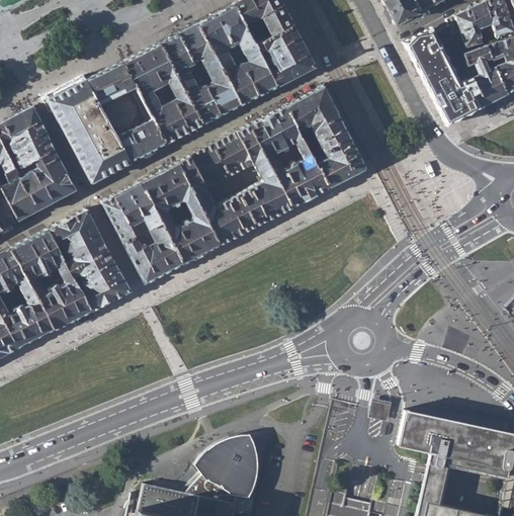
[(9,9),(25,0),(10,0),(6,3),(5,4),(5,5),(5,7),(6,8),(7,9),(9,9)]
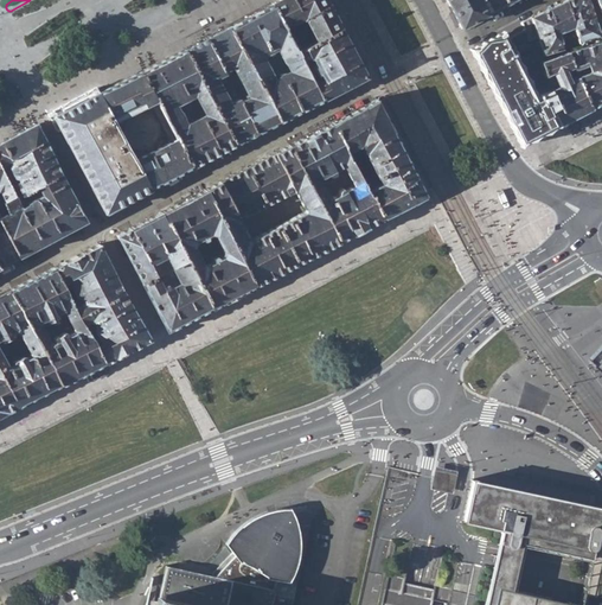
[(308,19),(320,43),(345,31),(328,0),(286,0),(275,6),(288,30),(308,19)]
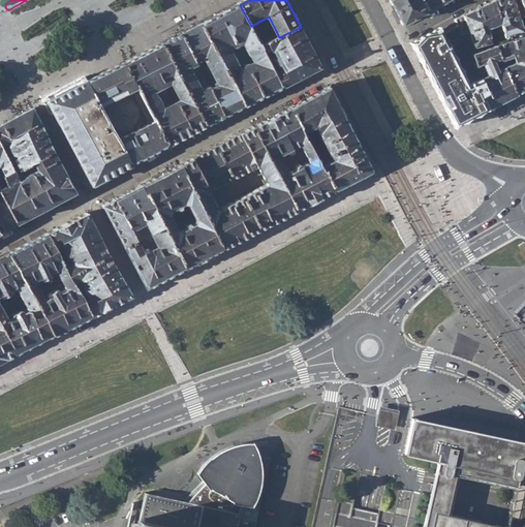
[(391,0),(405,27),(444,6),(442,0),(391,0)]
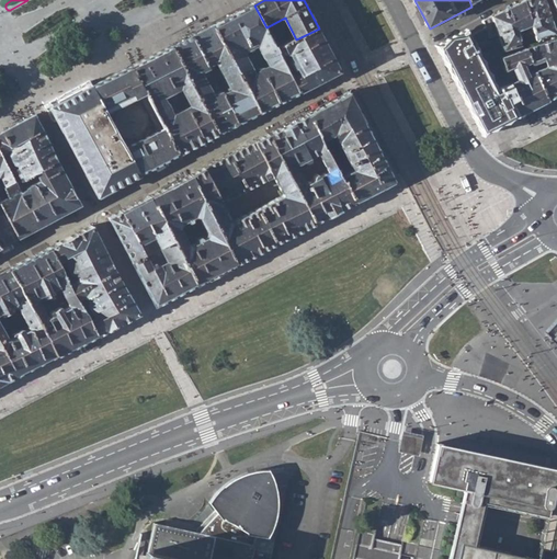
[(530,0),(496,18),(496,19),(501,35),(508,52),(556,36),(556,30),(545,0),(530,0)]
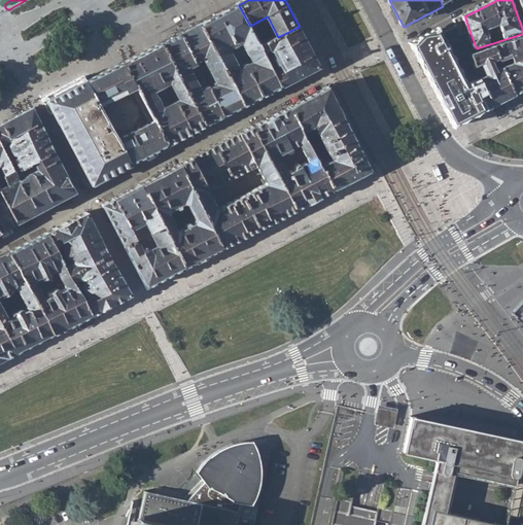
[(250,48),(259,43),(250,26),(239,5),(202,25),(221,63),(232,58),(232,50),(243,45),(248,45),(250,48)]
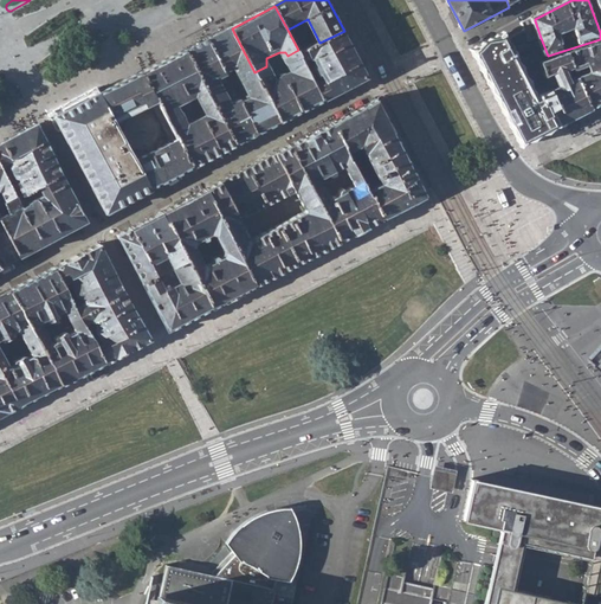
[(525,24),(527,27),(532,42),(541,38),(535,20),(525,24)]
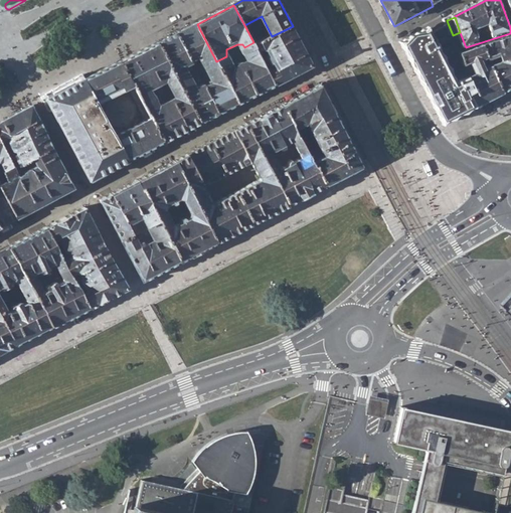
[(466,62),(463,53),(466,47),(460,32),(453,35),(448,23),(406,43),(446,122),(468,111),(470,114),(484,106),(472,78),(465,63),(466,62)]
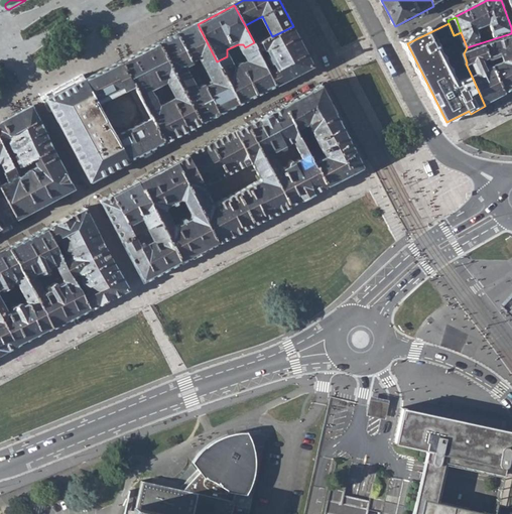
[(210,81),(206,83),(208,88),(222,116),(240,106),(217,61),(198,24),(179,34),(197,68),(201,63),(199,59),(205,56),(206,60),(212,73),(216,79),(218,82),(212,85),(210,81)]
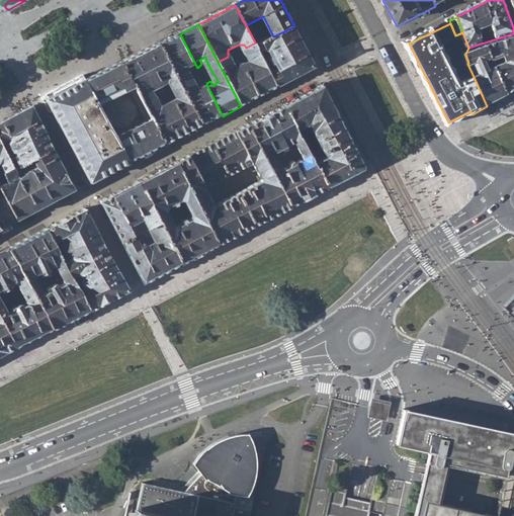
[(257,47),(265,64),(271,61),(273,65),(274,66),(277,66),(278,69),(270,73),(277,88),(296,78),(317,68),(294,26),(273,36),(257,47)]
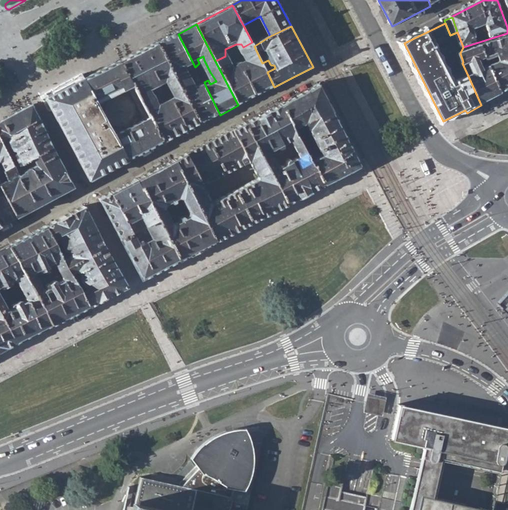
[(200,77),(195,67),(178,34),(160,43),(202,124),(220,115),(206,87),(195,92),(194,87),(191,82),(194,80),(191,75),(188,76),(185,70),(189,68),(191,73),(195,74),(197,78),(200,77)]
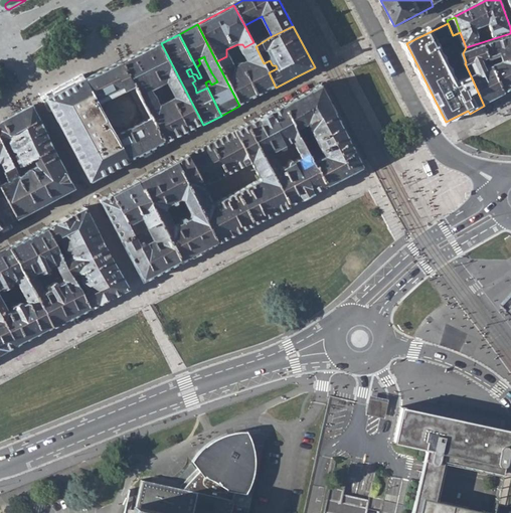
[(510,38),(485,46),(506,94),(510,91),(510,38)]
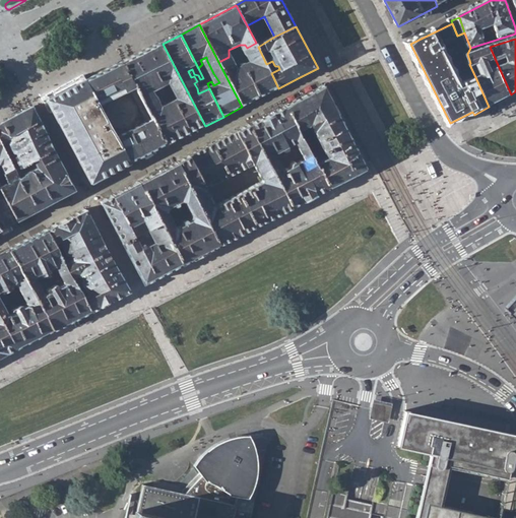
[(229,58),(229,57),(218,62),(242,107),(258,99),(278,88),(271,73),(266,64),(258,47),(256,43),(247,48),(247,49),(251,58),(256,62),(247,66),(246,64),(241,66),(241,68),(242,69),(234,72),(234,67),(229,58)]
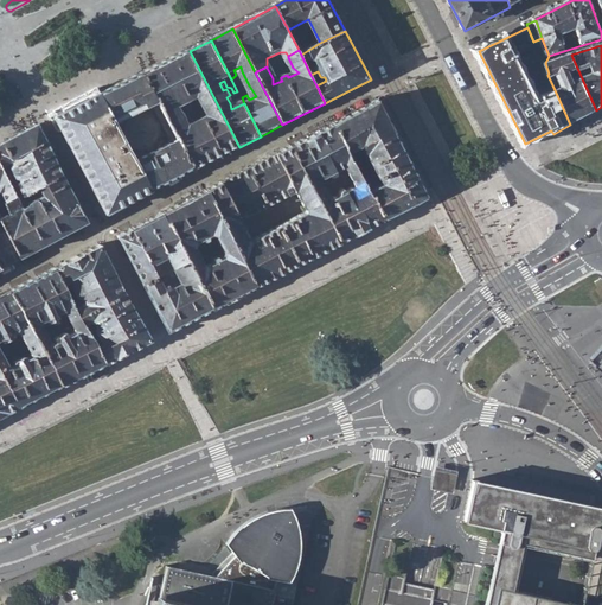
[(196,170),(239,147),(190,51),(146,72),(196,169),(196,170)]
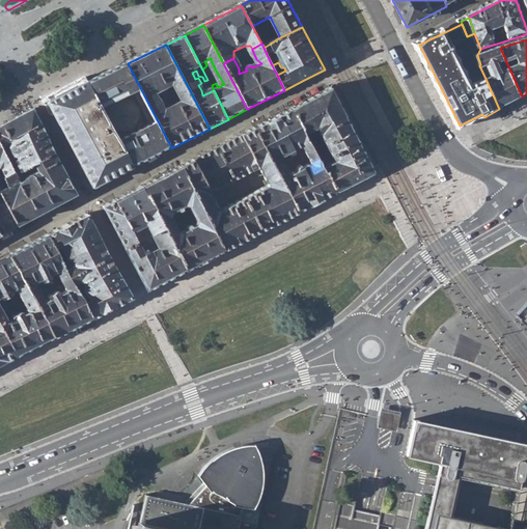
[(245,46),(233,51),(233,58),(233,59),(252,50),(252,49),(250,46),(245,46)]
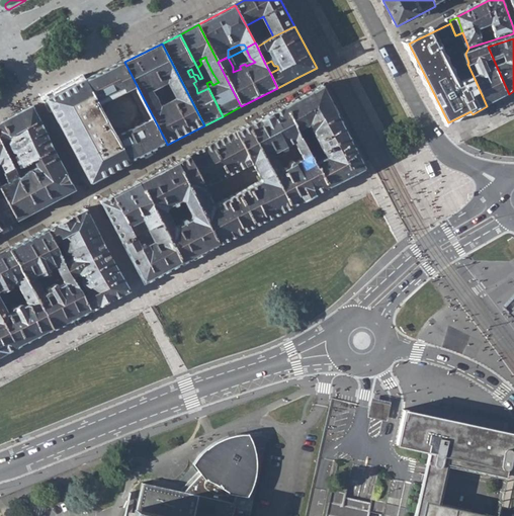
[(488,47),(465,54),(468,63),(467,64),(475,79),(487,106),(509,94),(488,47)]
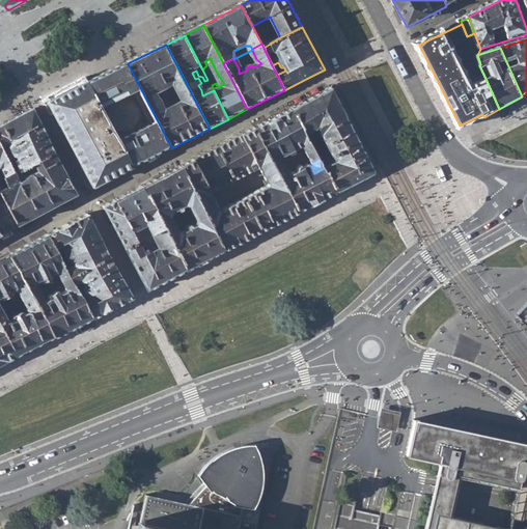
[(163,151),(171,147),(128,63),(90,83),(135,166),(141,163),(142,163),(163,152),(163,151)]
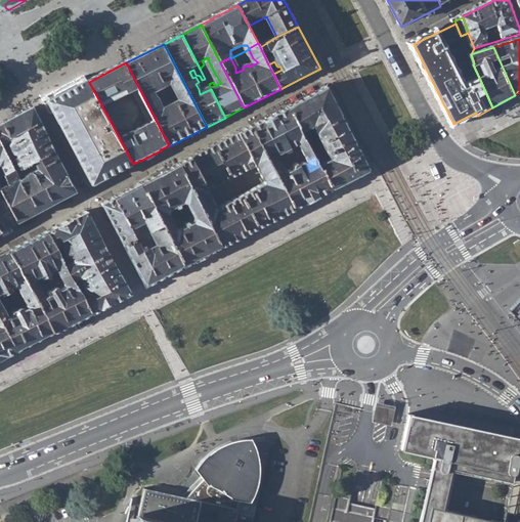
[(89,82),(50,101),(94,185),(133,164),(89,82)]
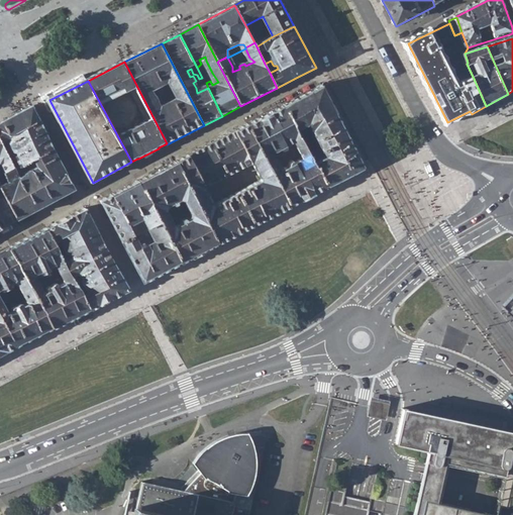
[(297,101),(287,106),(300,130),(310,124),(314,131),(327,124),(327,122),(340,115),(326,89),(326,88),(325,86),(313,92),(312,92),(297,100),(297,101)]
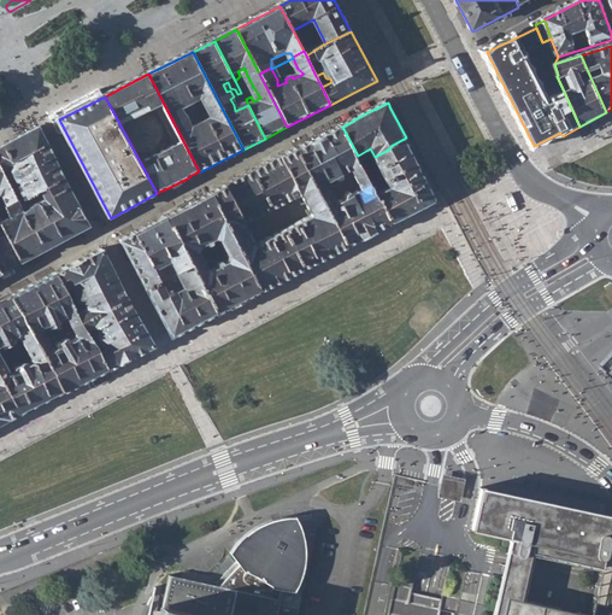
[(353,170),(359,180),(369,175),(358,156),(342,127),(330,134),(329,133),(313,141),(313,142),(299,150),(325,199),(333,194),(333,192),(335,189),(331,181),(337,179),(339,179),(339,180),(340,180),(341,180),(342,179),(343,179),(343,177),(343,176),(343,175),(353,170)]
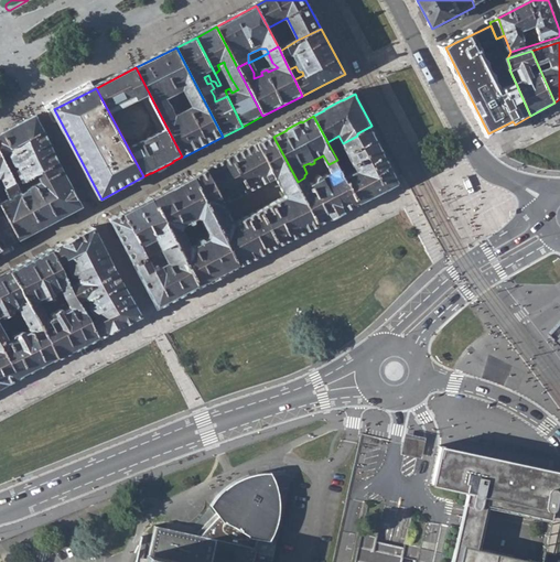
[(38,118),(0,138),(0,149),(8,163),(13,161),(18,169),(19,168),(21,170),(19,172),(24,182),(31,182),(41,176),(62,165),(38,118)]
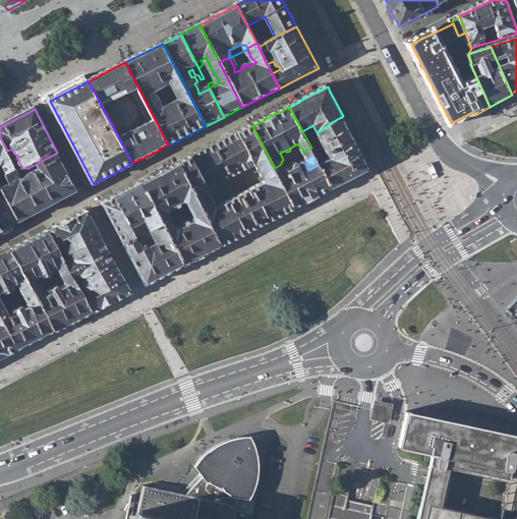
[(325,162),(320,164),(332,189),(342,184),(343,184),(360,175),(360,174),(366,171),(367,171),(371,169),(370,166),(369,166),(343,116),(330,123),(330,125),(317,132),(322,142),(324,148),(319,151),(325,162)]
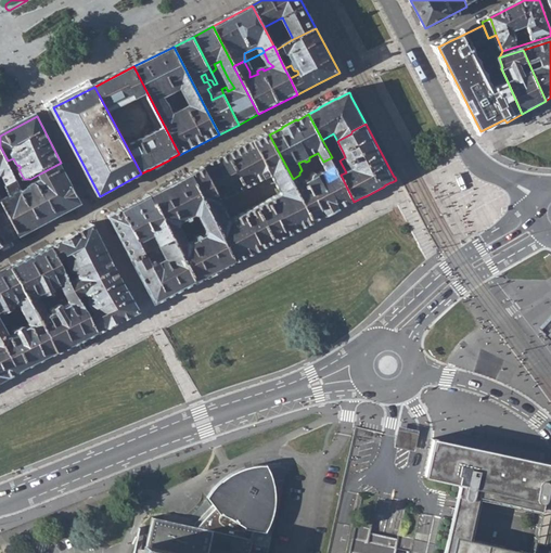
[(278,183),(279,184),(293,179),(269,134),(230,155),(248,189),(271,177),(276,177),(277,178),(276,179),(277,183),(278,183)]
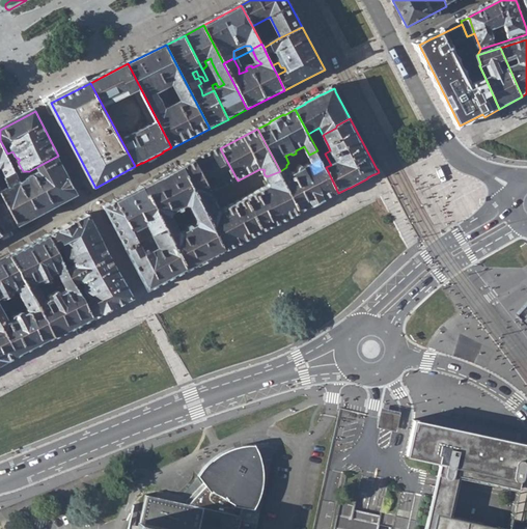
[(8,179),(18,174),(7,154),(0,140),(0,169),(3,171),(5,173),(8,179)]
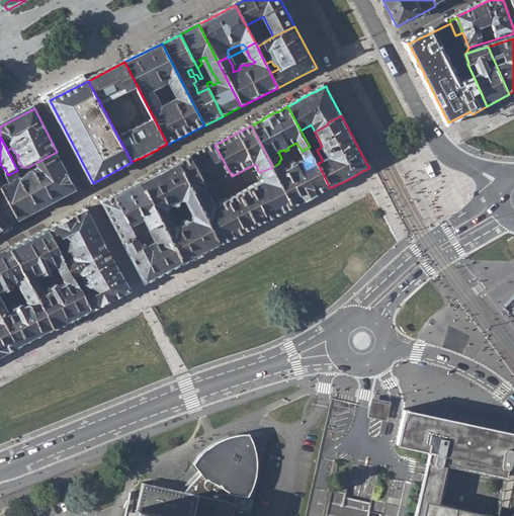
[(288,149),(288,150),(291,156),(302,151),(296,143),(288,147),(288,148),(288,149)]
